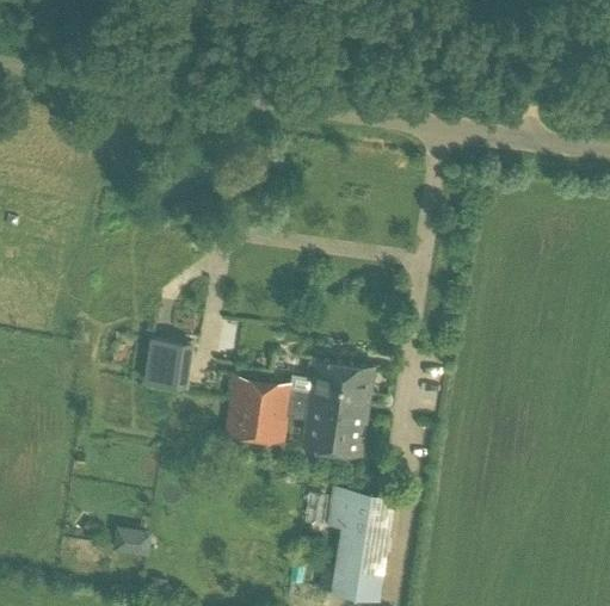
[(171,358),(172,344),(153,340),(147,383),(186,389),(190,360),(171,358)]
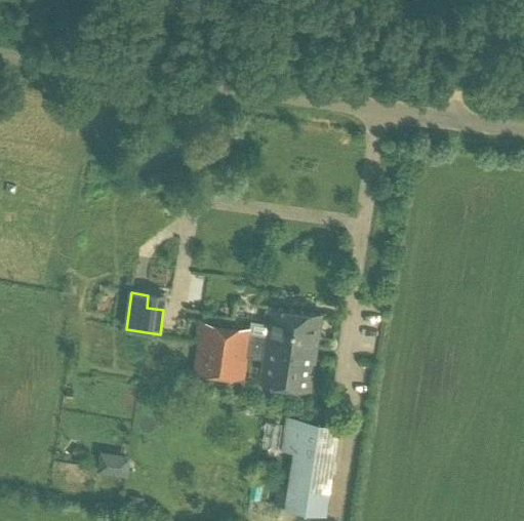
[(242,343),(270,347),(316,354),(321,318),(275,311),(274,314),(270,314),(268,327),(272,328),(271,342),(265,341),(265,337),(250,335),(251,330),(204,324),(201,348),(241,353),(242,343)]
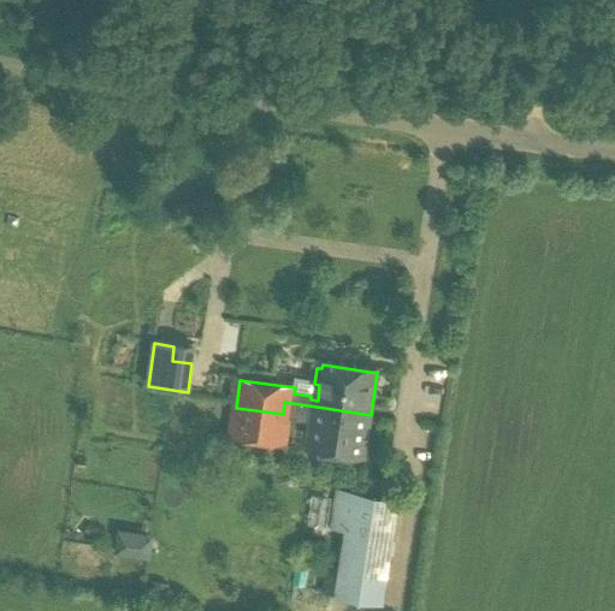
[(371,415),(317,407),(284,402),(283,414),(236,408),(231,440),(287,448),(290,422),(313,426),(309,451),(365,460),(371,415)]
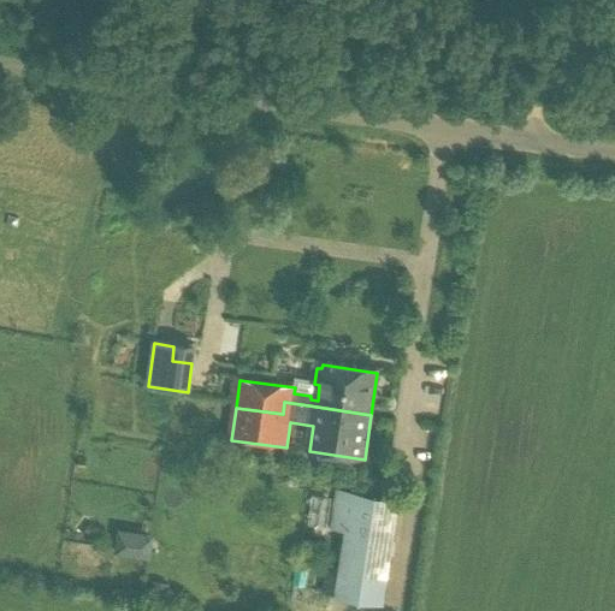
[(336,493),(331,531),(330,533),(344,535),(335,603),(384,610),(401,503),(336,493)]
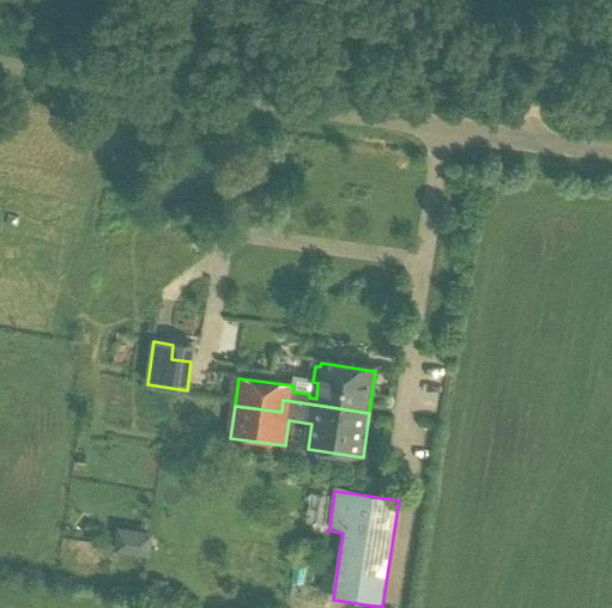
[(168,585),(153,583),(151,595),(165,597),(168,585)]
